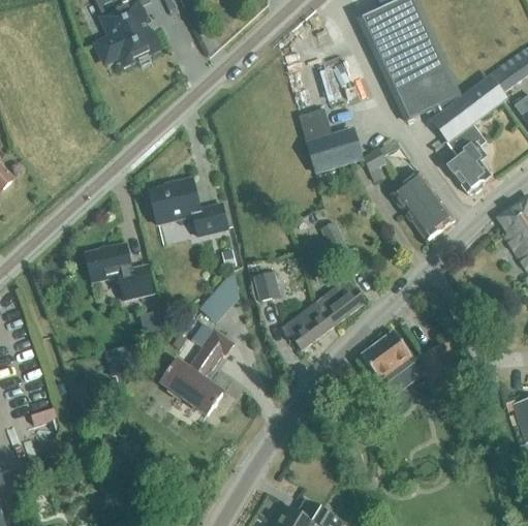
[(95,0),(103,18),(102,18),(112,37),(100,42),(98,49),(103,58),(109,60),(120,55),(123,63),(157,48),(136,2),(141,0),(95,0)]
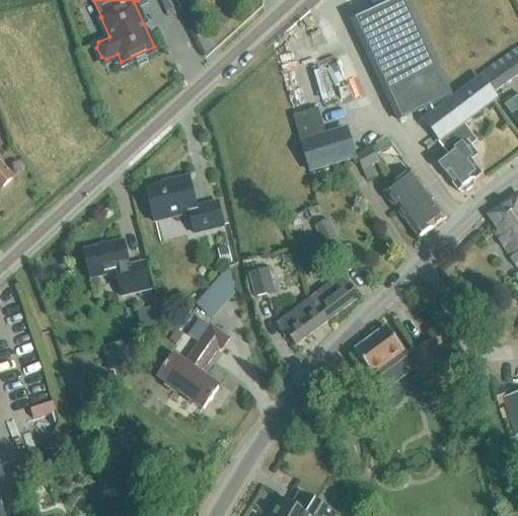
[(398,118),(449,94),(404,0),(389,0),(352,17),(398,118)]
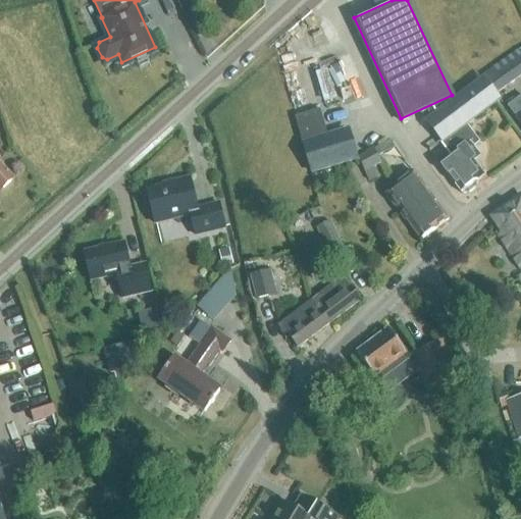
[(520,70),(520,51),(517,46),(483,70),(497,90),(520,70)]
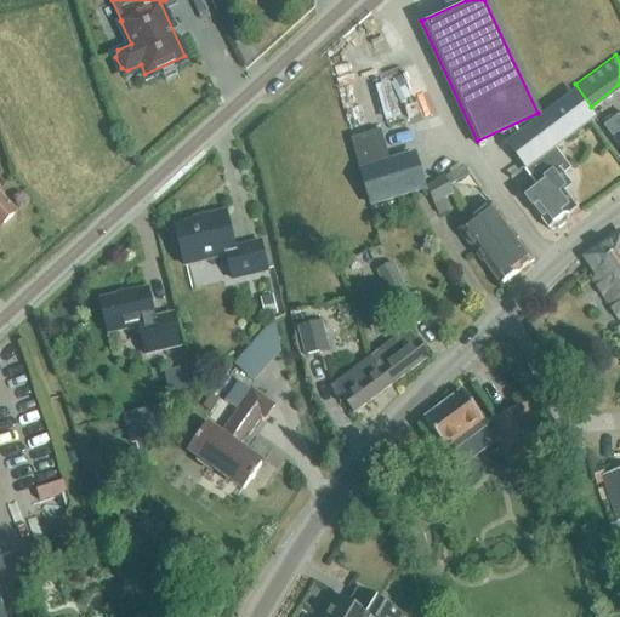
[(572,164),(555,142),(597,112),(596,110),(592,113),(575,91),(512,138),(530,161),(529,161),(544,181),(527,194),(550,226),(558,226),(568,218),(569,211),(578,204),(564,187),(573,181),(564,170),(572,164)]
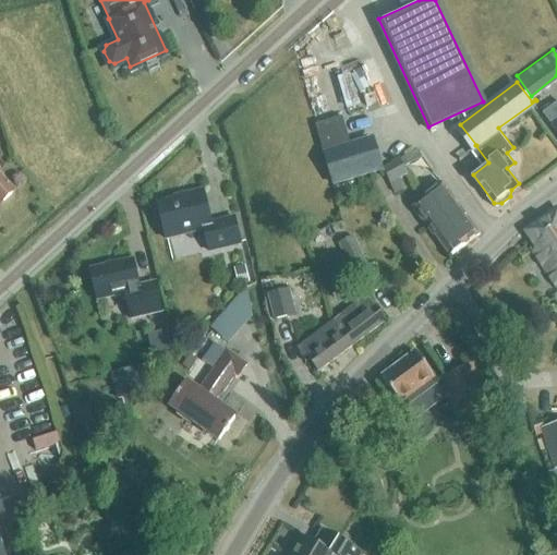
[(556,98),(543,110),(556,130),(556,98)]
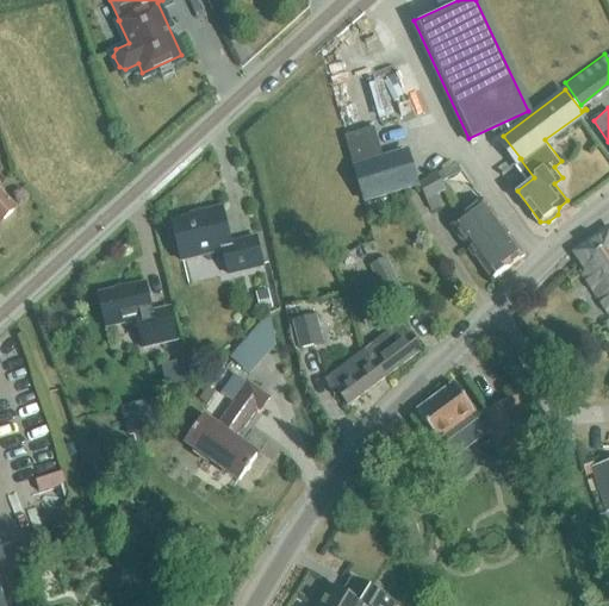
[(346,133),(355,164),(381,156),(372,125),(346,133)]
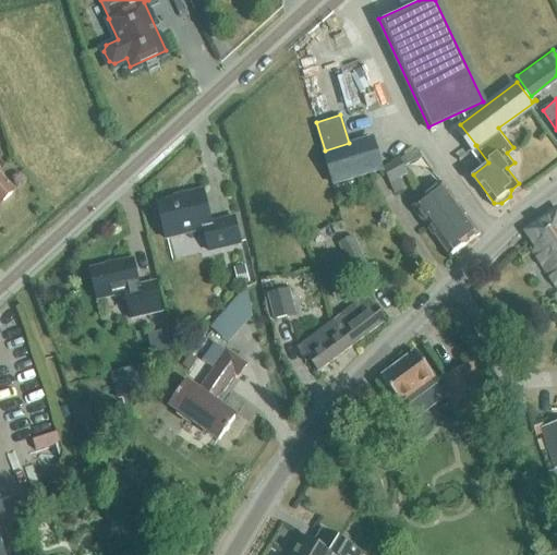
[(382,163),(372,135),(349,143),(325,151),(323,152),(330,180),(382,163)]
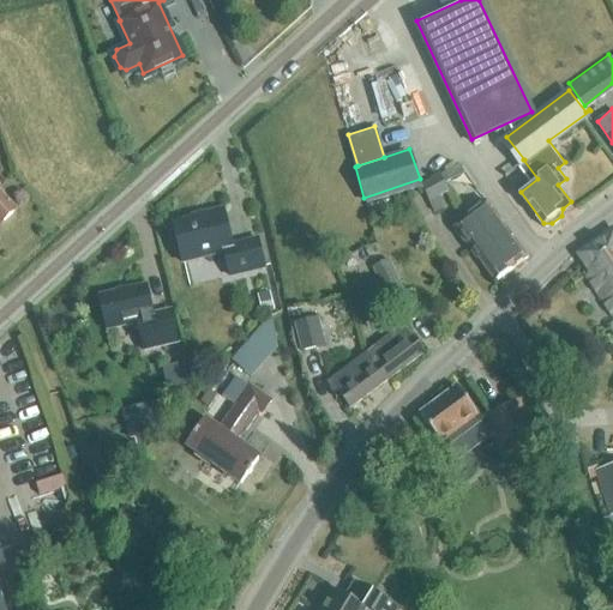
[(437,174),(442,182),(462,171),(457,162),(437,174)]
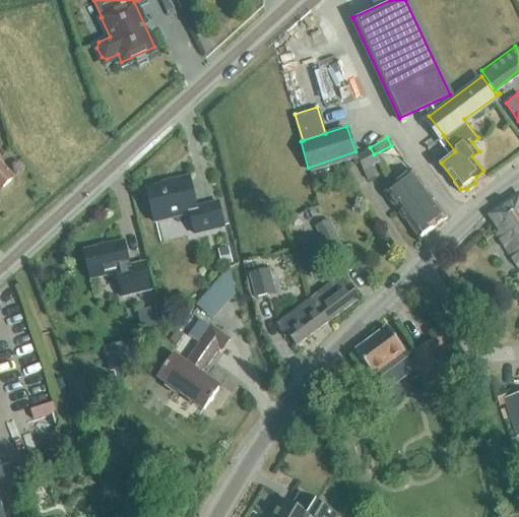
[(371,165),(377,162),(370,147),(353,155),(366,178),(376,173),(371,165)]
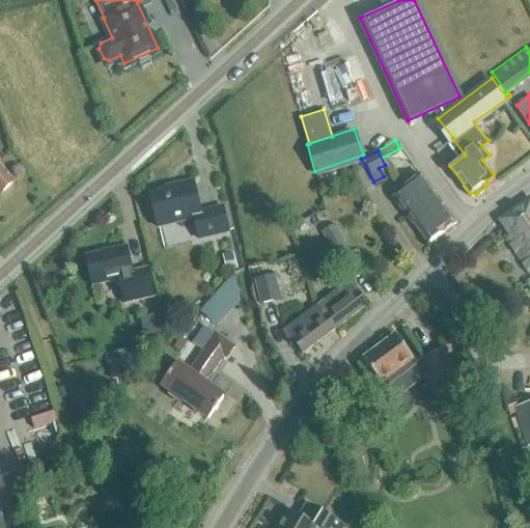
[(0,155),(0,189),(14,177),(0,162),(0,155)]
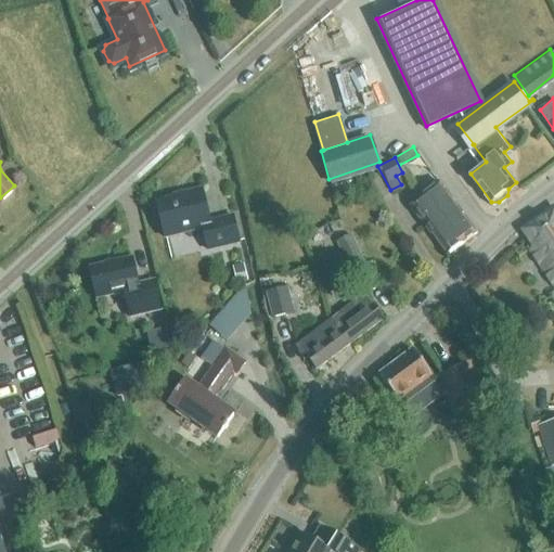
[(439,179),(421,192),(430,205),(434,203),(461,241),(476,230),(439,179)]
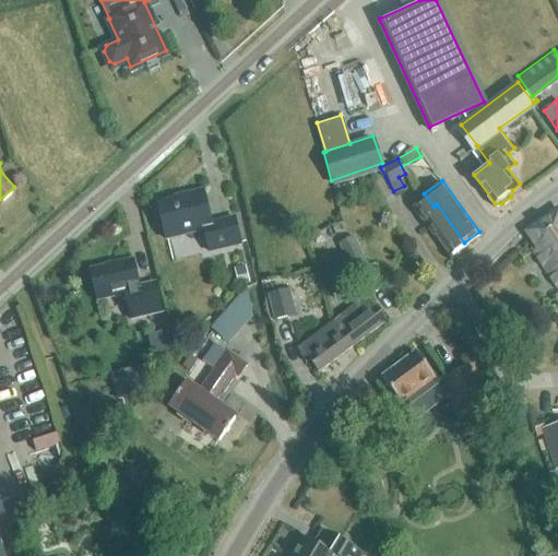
[(211,220),(203,187),(183,192),(183,194),(157,201),(166,238),(203,228),(209,249),(240,241),(234,214),(211,220)]
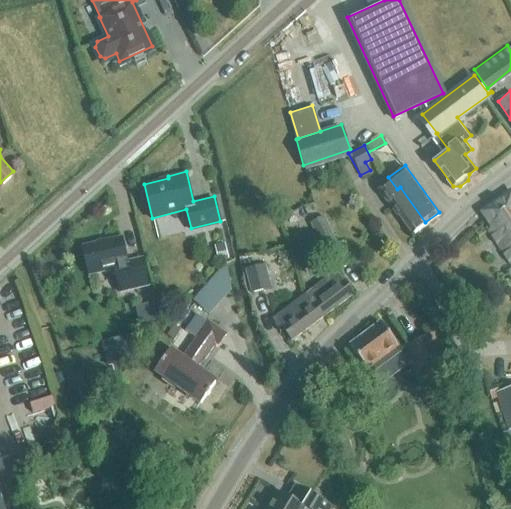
[(397,189),(388,177),(376,186),(396,212),(398,211),(413,231),(425,222),(400,187),(397,189)]
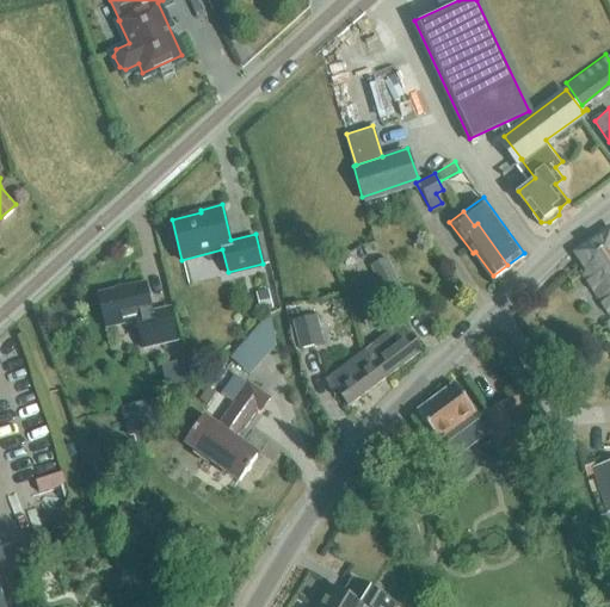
[(609,315),(609,227),(609,225),(572,249),(585,270),(581,272),(609,315)]
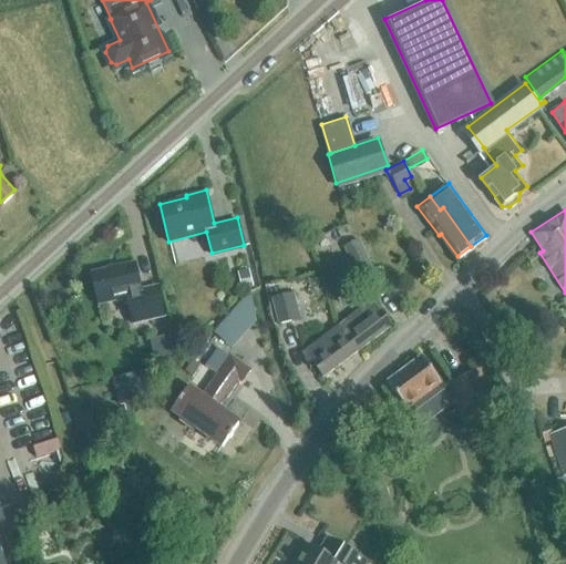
[(371,266),(358,237),(342,245),(356,274),(371,266)]
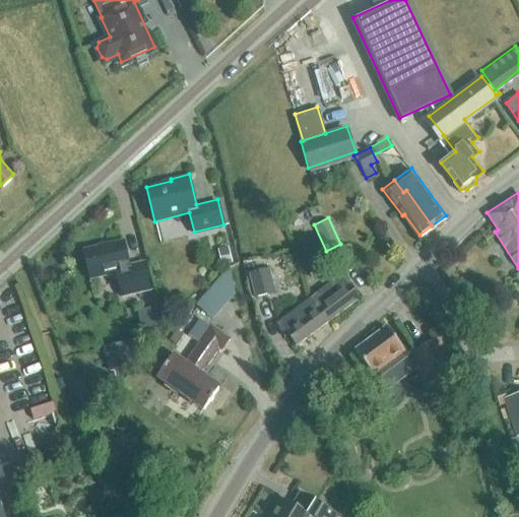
[(129,264),(123,240),(83,248),(89,276),(116,271),(121,295),(150,288),(143,261),(129,264)]
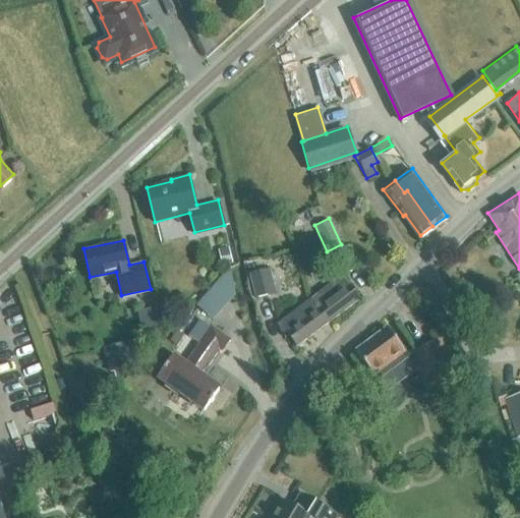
[(227,246),(217,249),(221,265),(231,262),(227,246)]
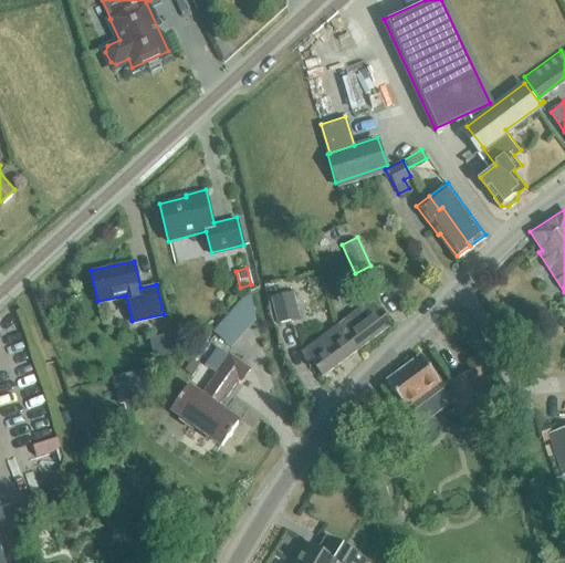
[(291,292),(270,298),(275,323),(297,318),(291,292)]
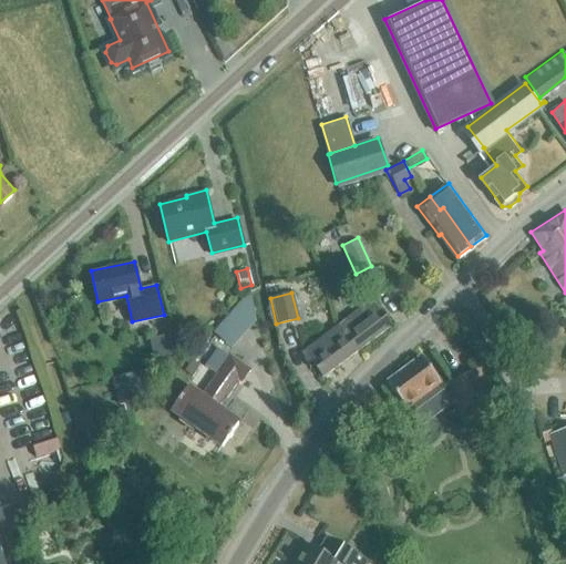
[(232,346),(263,311),(244,295),(213,329),(232,346)]
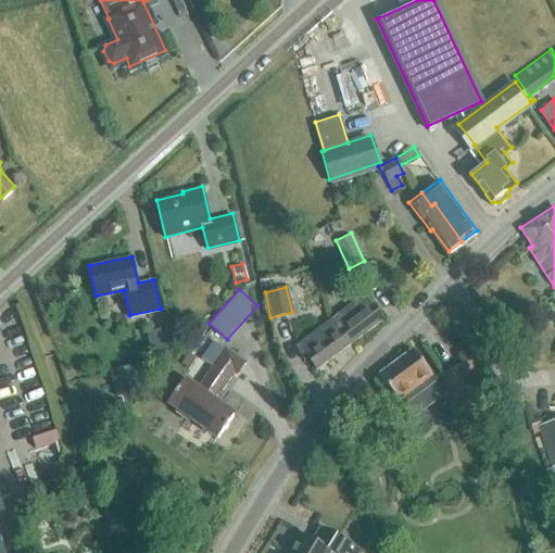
[(349,342),(383,316),(366,293),(330,321),(349,342)]
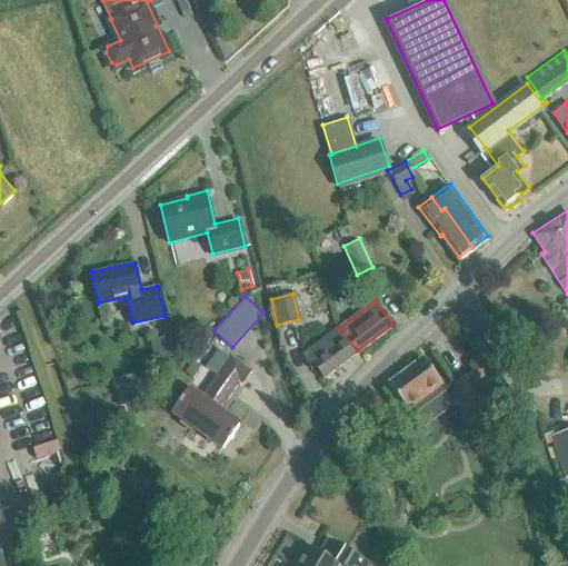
[(322,377),(357,350),(338,328),(308,351),(322,377)]
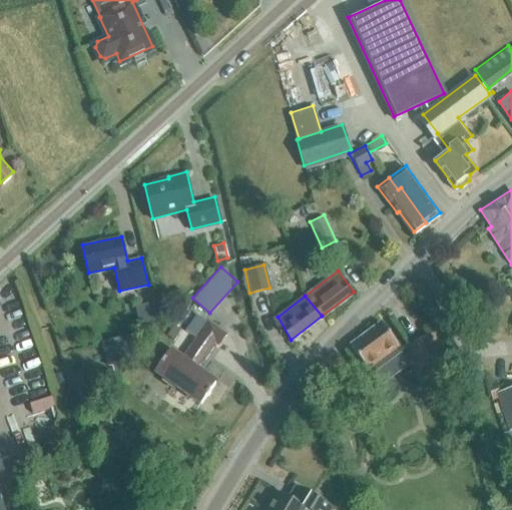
[(219,344),(227,333),(197,313),(186,330),(197,338),(183,358),(171,349),(155,372),(200,402),(215,380),(198,368),(216,342),(219,344)]
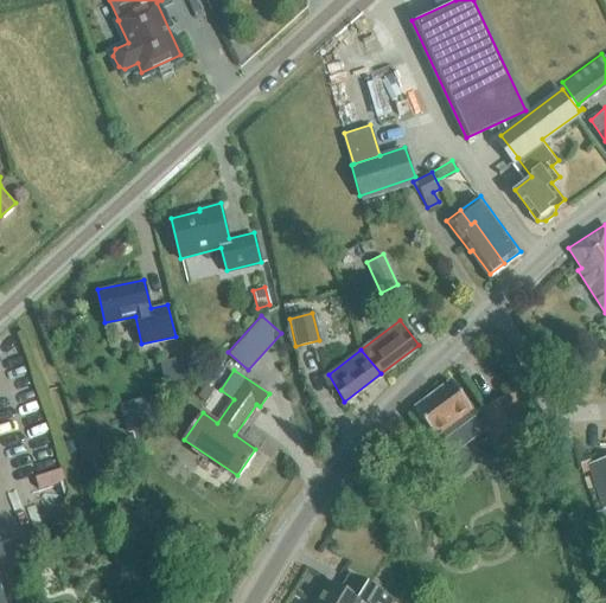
[(437,442),(476,416),(451,380),(413,406),(437,442)]
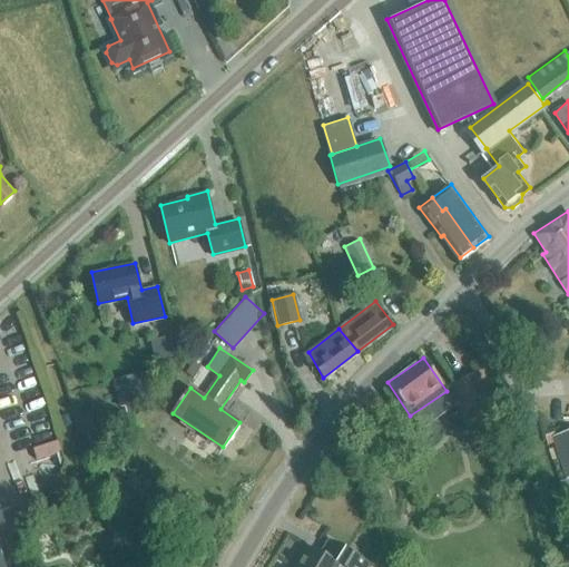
[(145,399),(139,373),(113,380),(118,406),(145,399)]
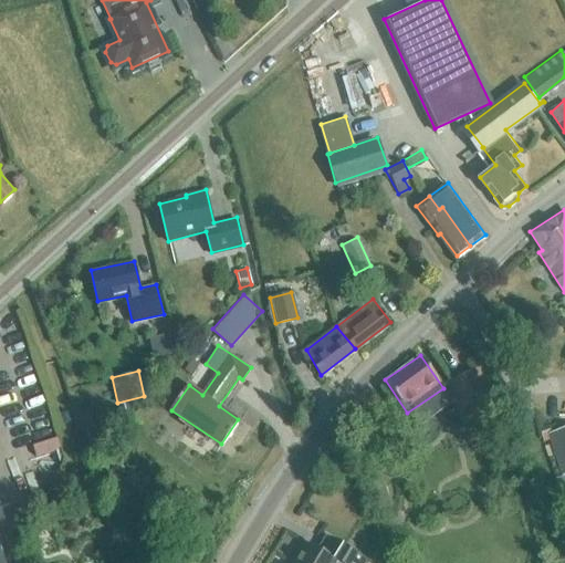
[(466,421),(489,406),(467,373),(443,388),(466,421)]
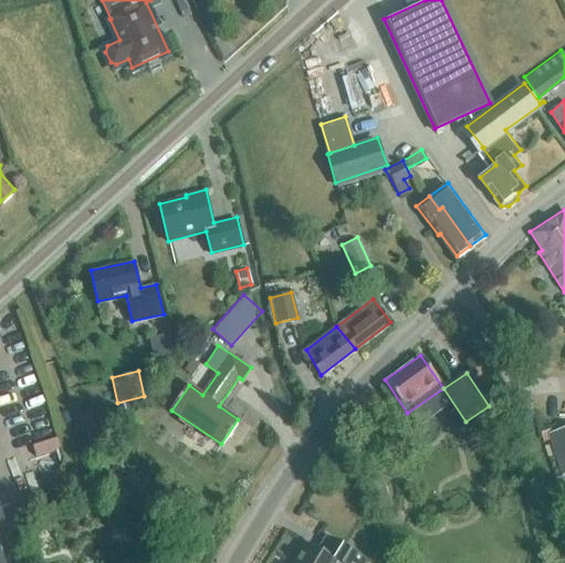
[(564,473),(564,427),(547,434),(562,476),(564,473)]
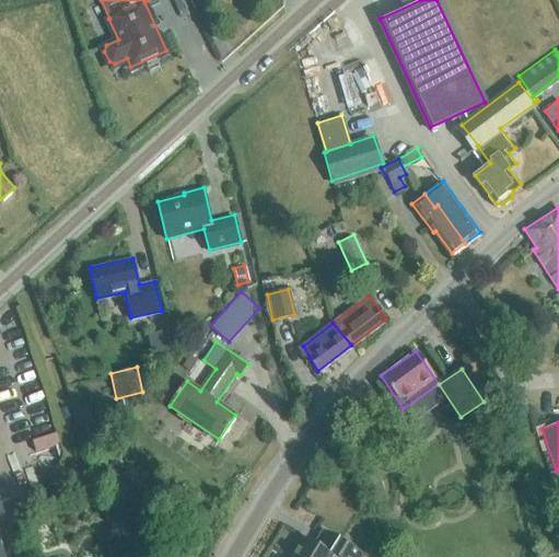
[(38,448),(60,439),(57,430),(34,439),(38,448)]
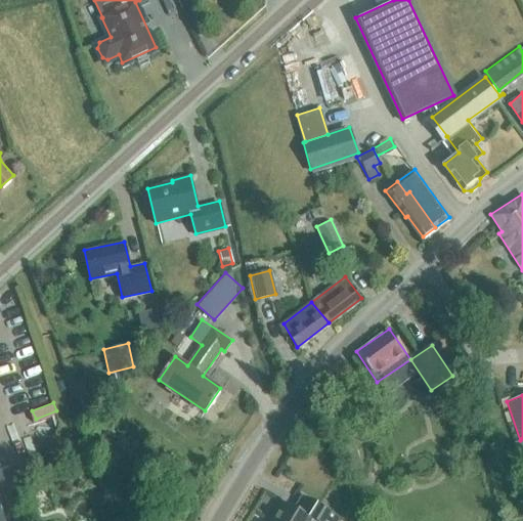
[(0,479),(23,472),(18,461),(0,466),(0,479)]
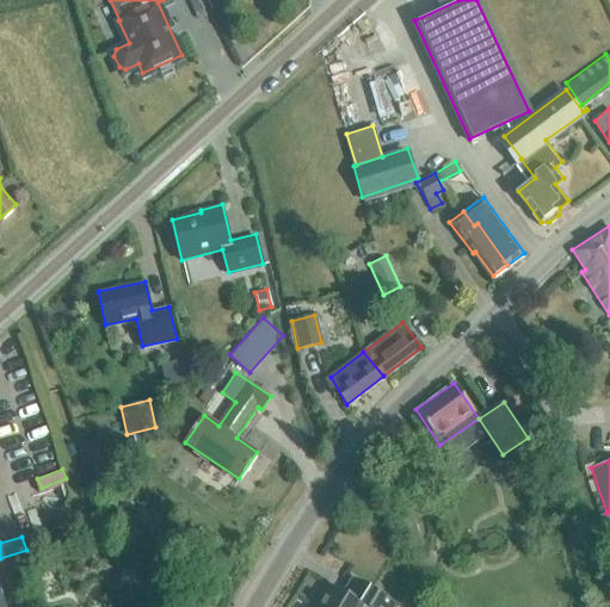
[(330,584),(315,606),(392,606),(393,606),(368,590),(359,602),(330,584)]
